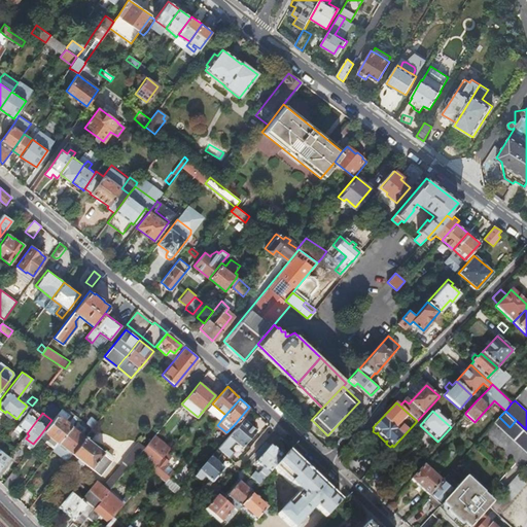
[(27,433),(36,421),(26,414),(16,426),(27,433)]
